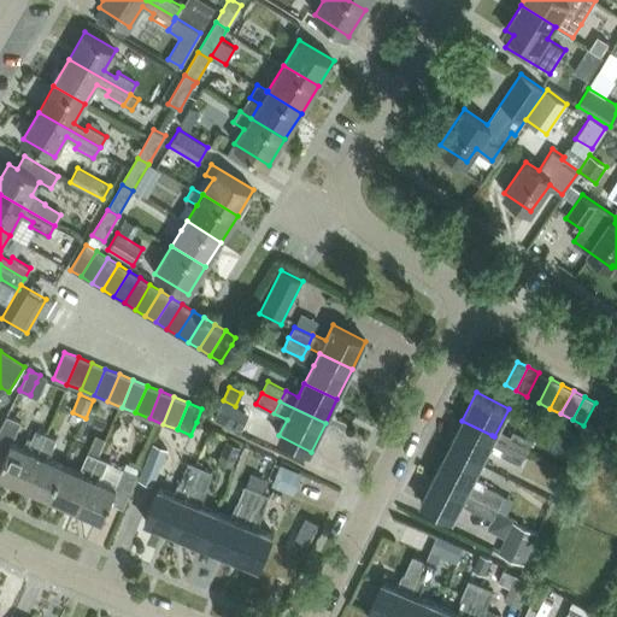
[(215,419),(242,432),(250,416),(223,403),(215,419)]
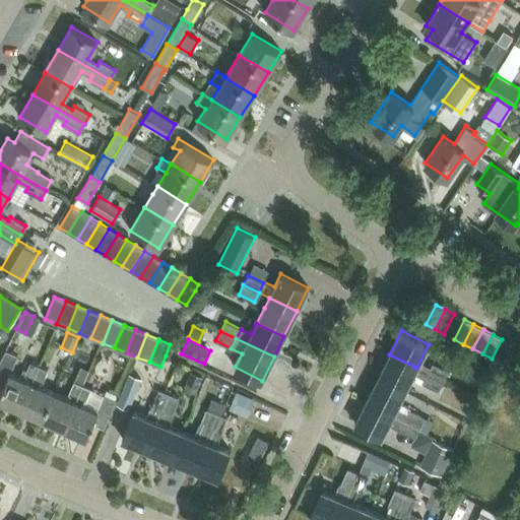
[(502,339),(492,359),(502,364),(512,344),(502,339)]
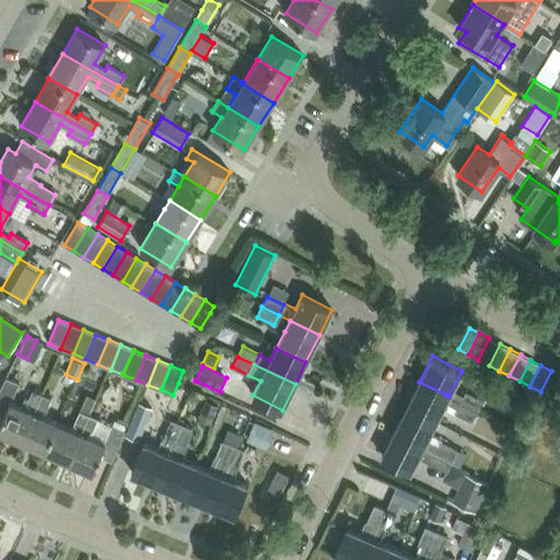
[(0,423),(0,431),(22,441),(42,394),(33,389),(27,401),(24,400),(21,406),(11,401),(19,383),(7,377),(0,388),(0,410),(4,413),(0,423)]
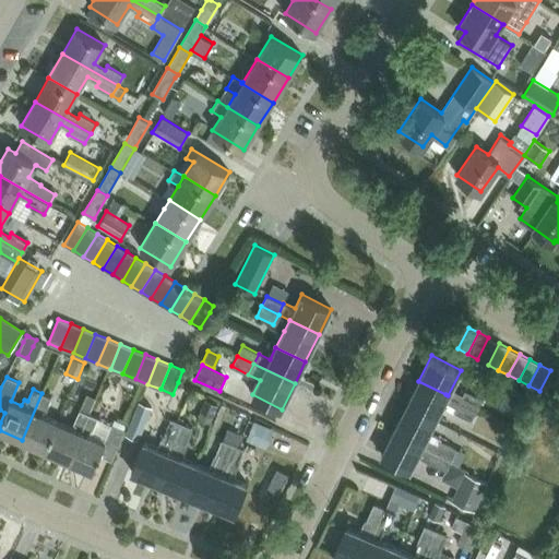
[(448,395),(445,394),(418,381),(406,405),(436,420),(448,395)]
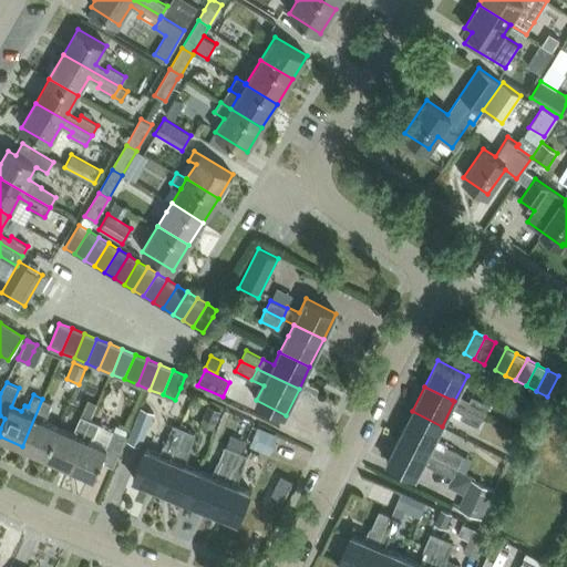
[(505,414),(529,426),(542,401),(518,389),(505,414)]
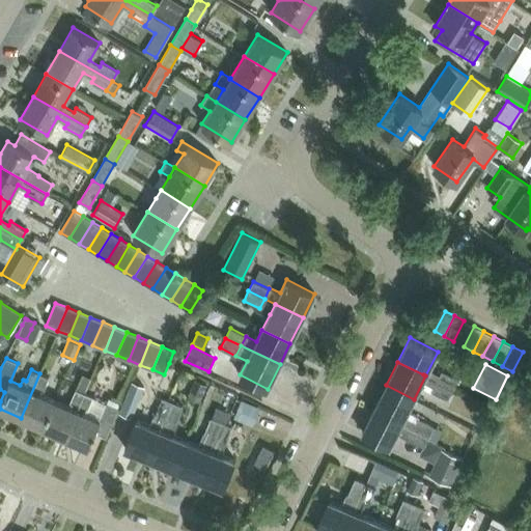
[(457,379),(442,370),(437,381),(452,389),(457,379)]
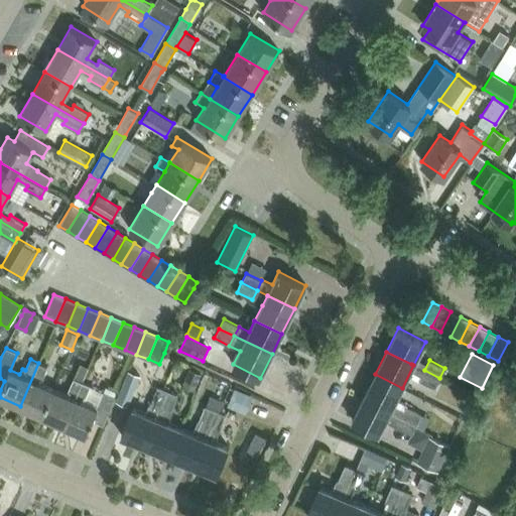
[(42,378),(47,367),(38,363),(20,406),(41,415),(52,389),(37,382),(39,377),(42,378)]
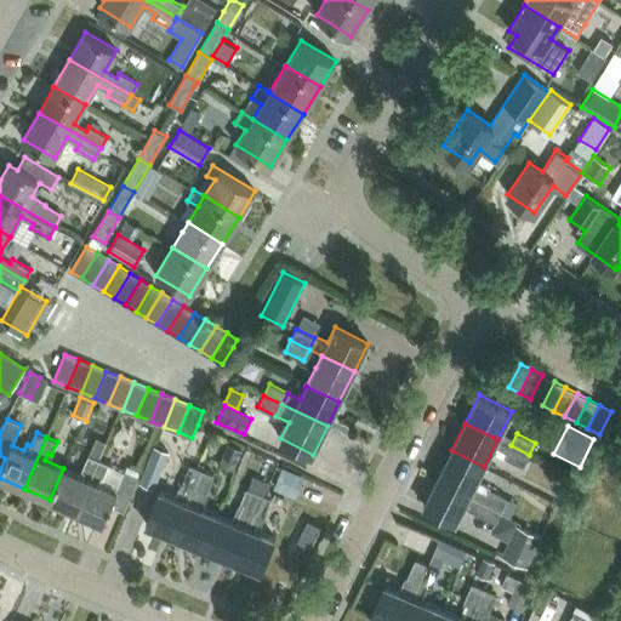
[(83,477),(63,468),(50,500),(77,512),(98,460),(106,442),(96,438),(93,444),(83,469),(85,471),(83,477)]
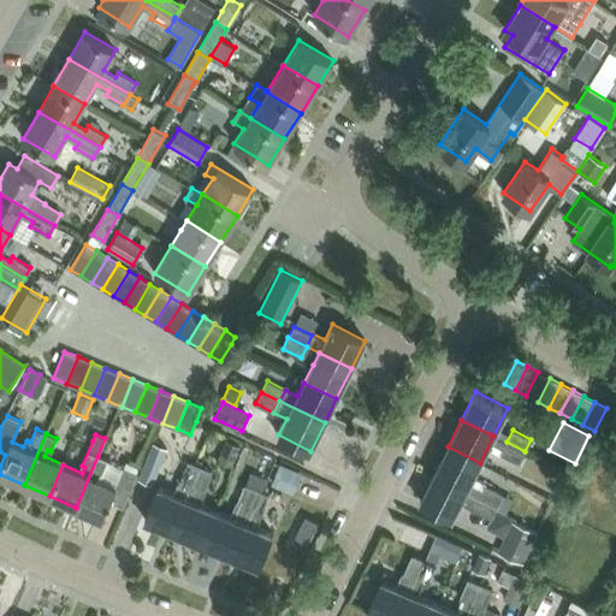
[(519,462),(525,451),(507,442),(503,448),(501,454),(519,462)]
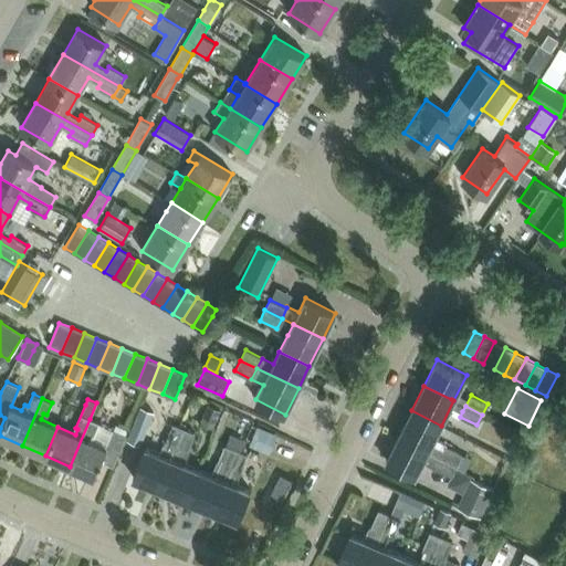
[(154,412),(139,407),(126,440),(140,447),(154,412)]
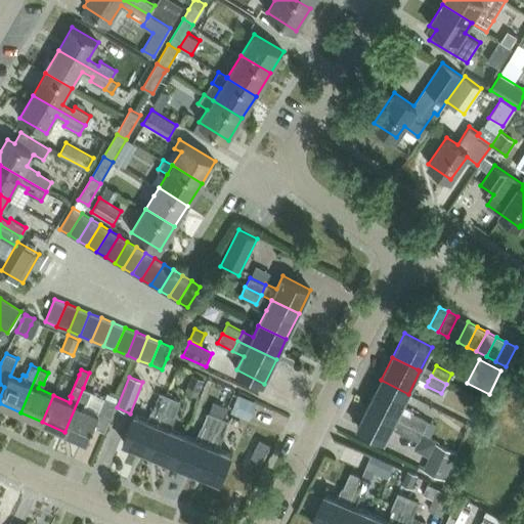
[(412,411),(401,406),(408,394),(381,380),(369,402),(407,422),(412,411)]
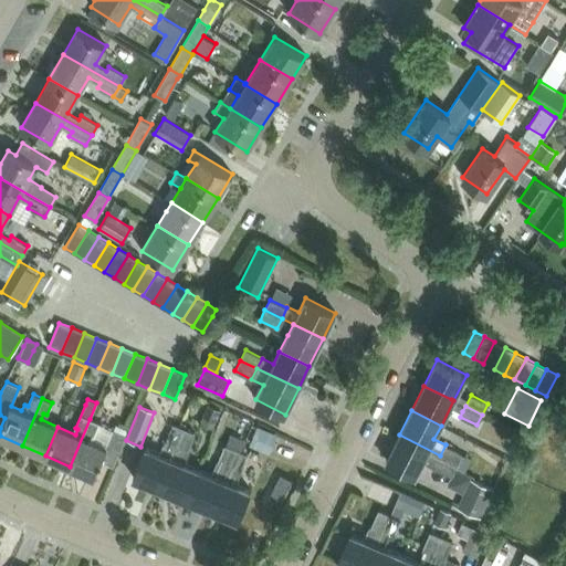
[(126,435),(113,429),(90,419),(70,467),(94,477),(101,460),(113,465),(126,435)]
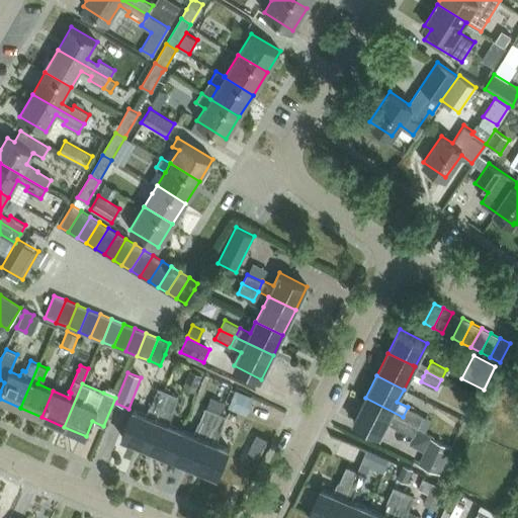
[(121,437),(146,446),(168,392),(158,387),(147,415),(133,409),(121,437)]
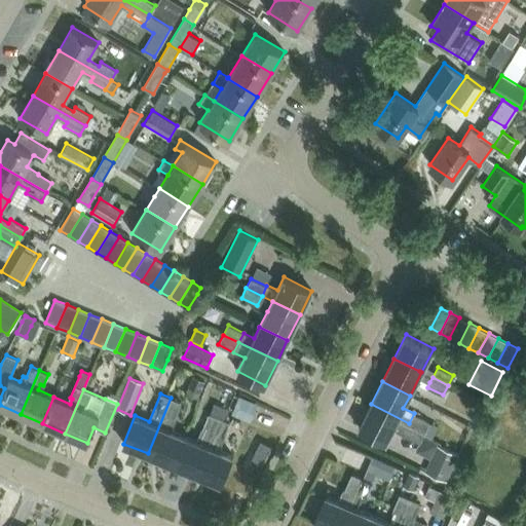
[(250,420),(257,404),(238,397),(232,413),(250,420)]
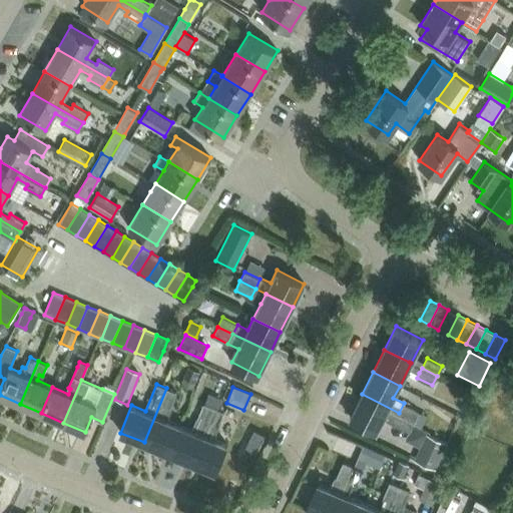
[(178,424),(165,419),(170,408),(169,408),(176,392),(166,388),(144,442),(167,452),(178,424)]
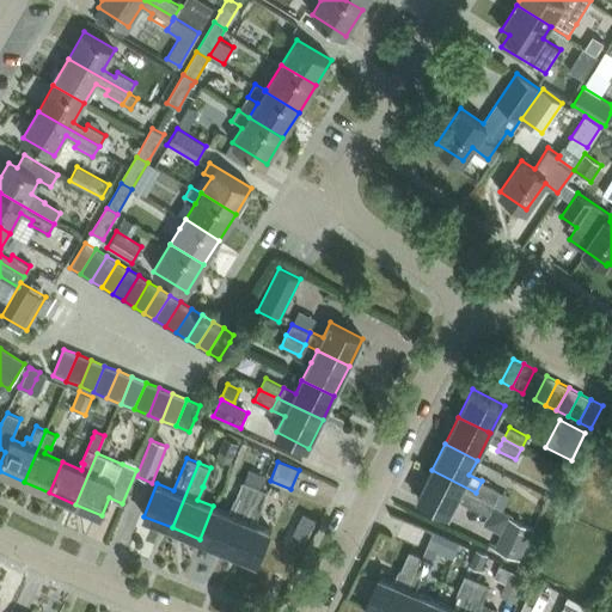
[(476,493),(432,470),(417,497),(450,514),(458,497),(470,505),(476,493)]
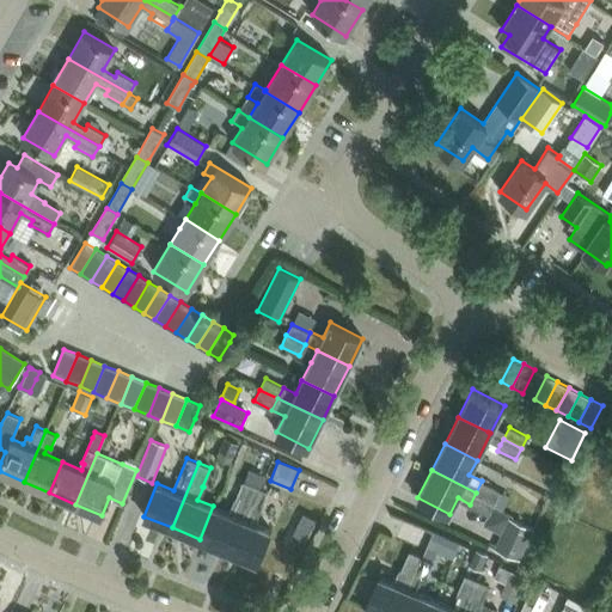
[(482,481),(476,493),(494,501),(500,490),(482,481)]
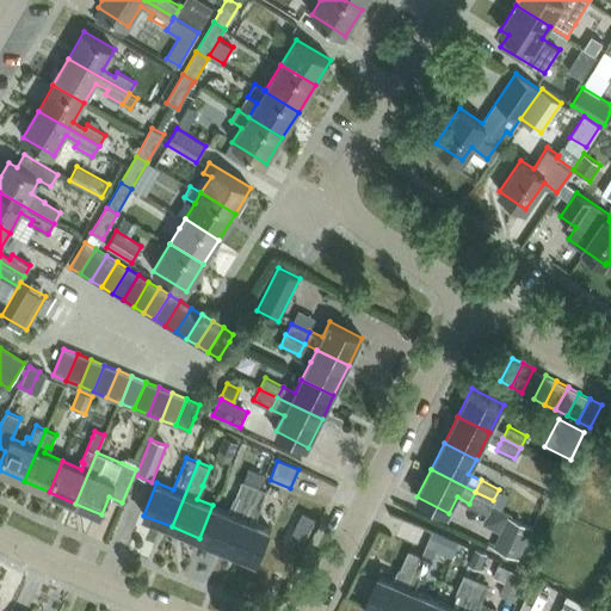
[(228,511),(213,505),(199,538),(228,550),(254,486),(242,481),(235,499),(233,499),(228,511)]
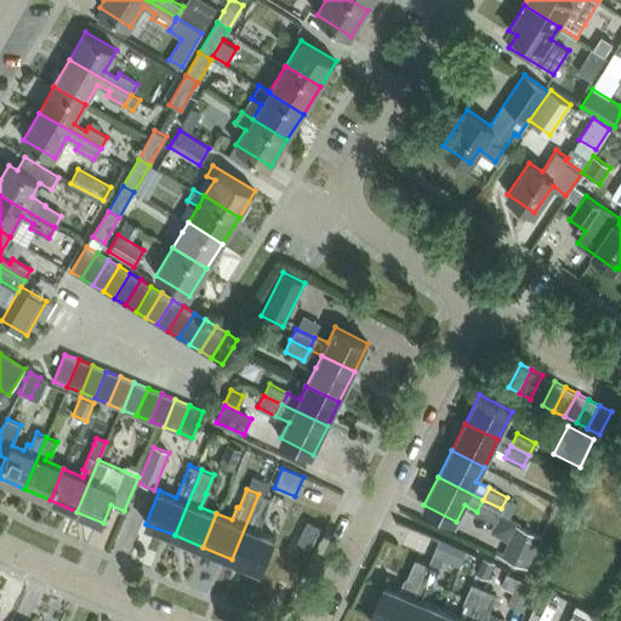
[(271,499),(258,494),(232,559),(261,571),(274,537),(257,530),(263,517),(262,517),(271,499)]
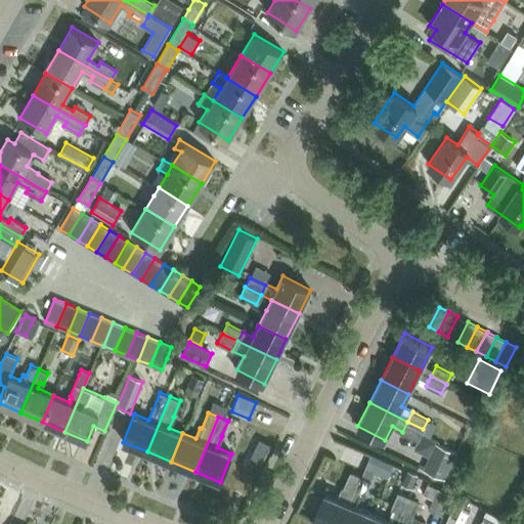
[(402,432),(418,439),(423,429),(407,422),(402,432)]
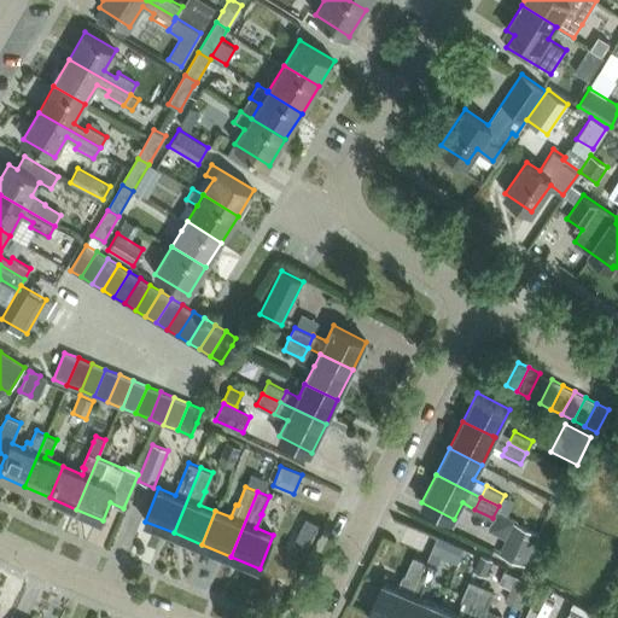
[(307,517),(299,529),(313,536),(319,524),(307,517)]
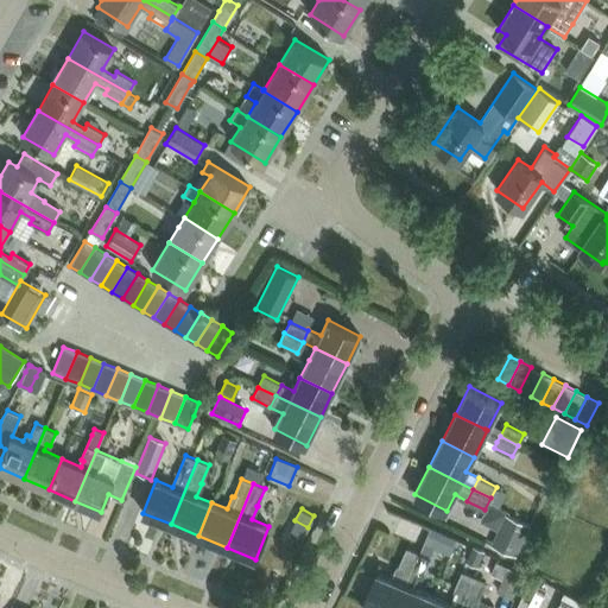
[(515,557),(530,525),(505,513),(491,545),(515,557)]
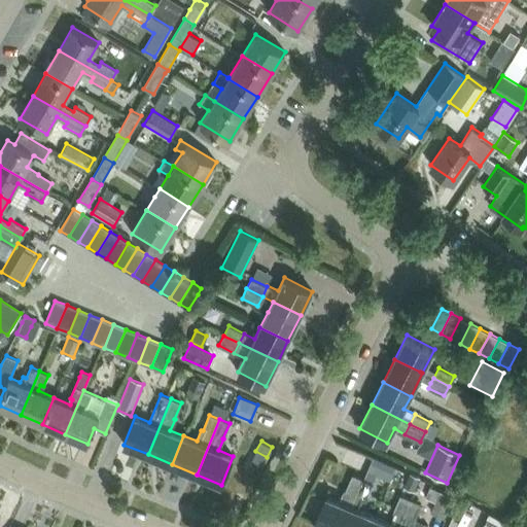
[(341,463),(360,472),(363,473),(371,457),(349,447),(341,463)]
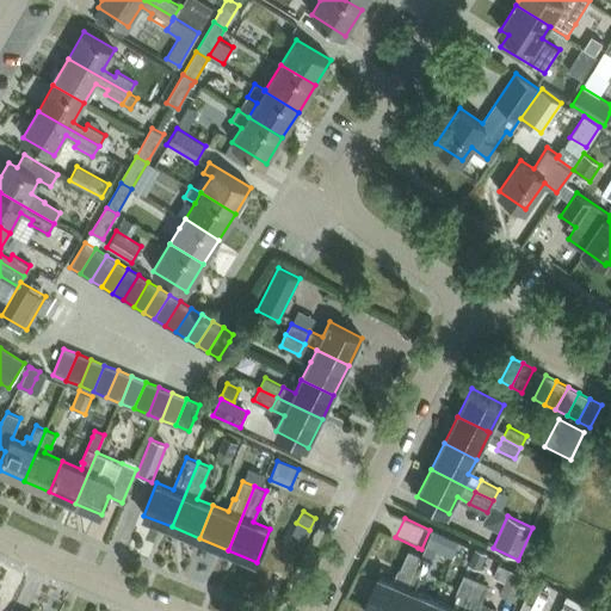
[(475,549),(468,565),(480,569),(486,554),(475,549)]
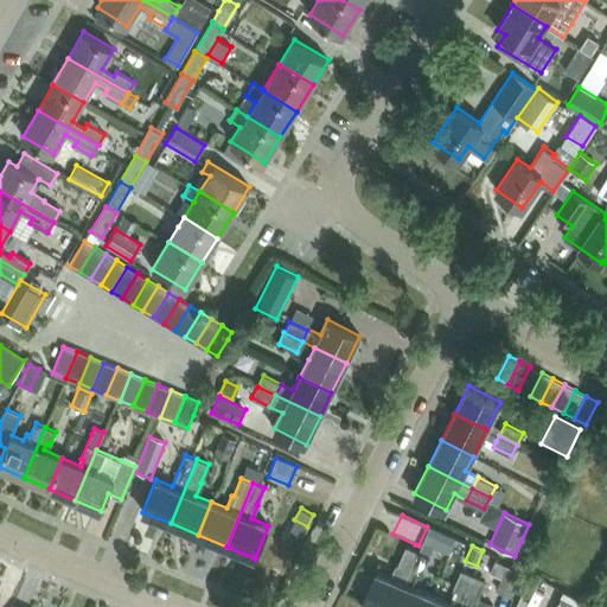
[(362,604),(370,606),(393,606),(416,551),(406,547),(398,564),(396,564),(390,577),(376,570),(362,604)]
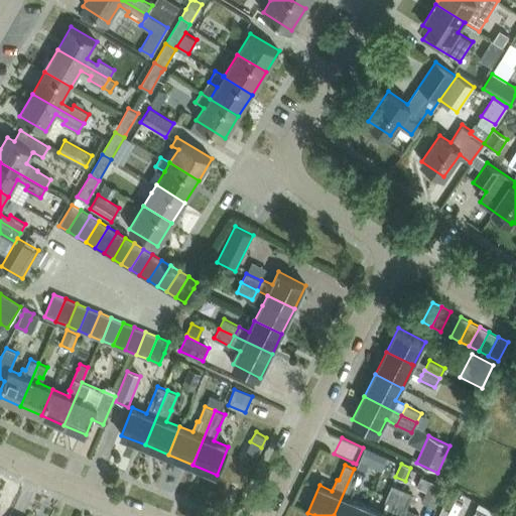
[(358,489),(365,474),(354,469),(334,515),(359,515),(364,504),(354,500),(358,489)]
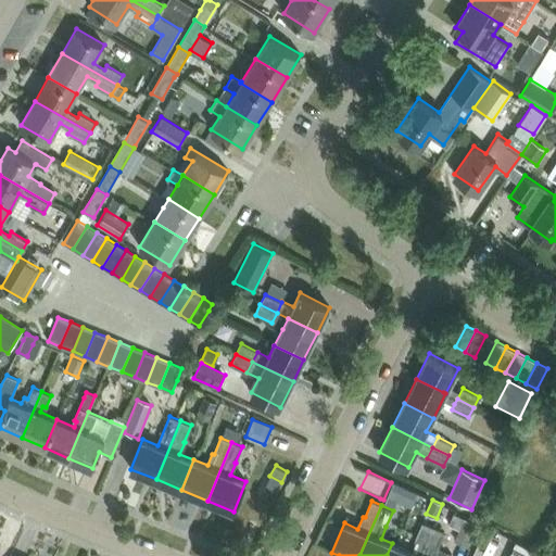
[(449,525),(458,530),(454,539),(469,545),(478,525),(464,518),(454,514),(449,525)]
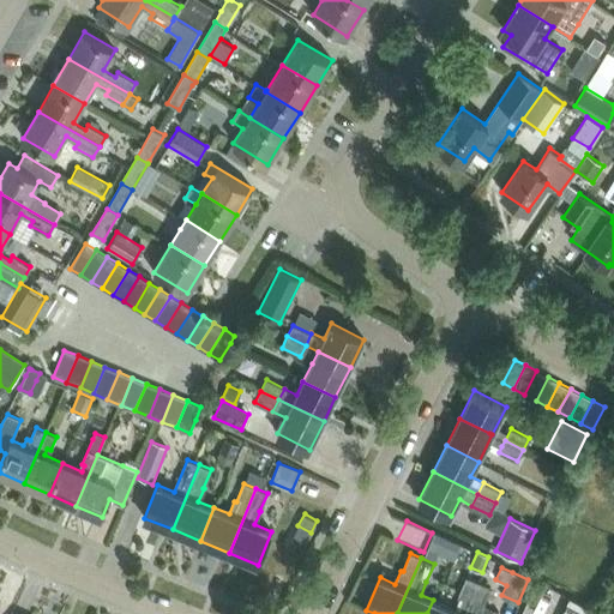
[(452,608),(433,600),(427,613),(463,613),(477,582),(467,577),(458,596),(458,595),(452,608)]
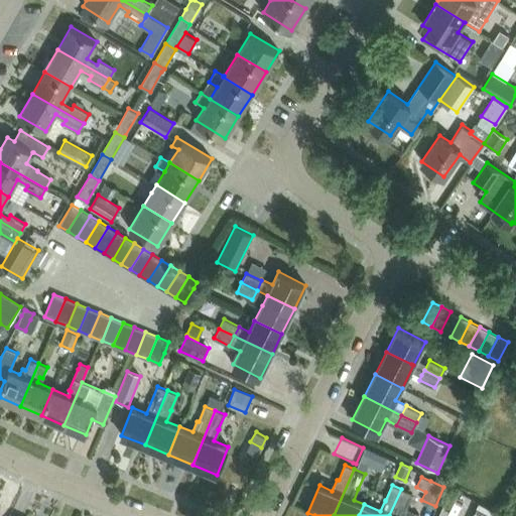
[(402,515),(406,509),(405,509),(411,494),(401,489),(389,515),(402,515)]
